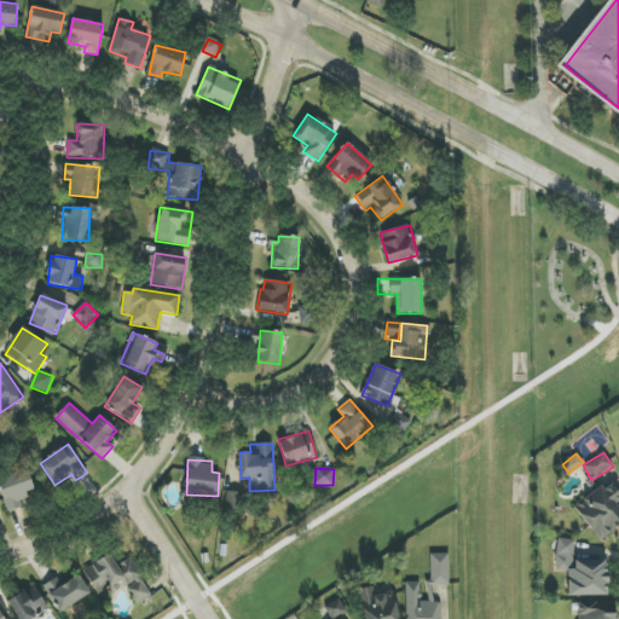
[(0,489),(7,513),(18,509),(16,503),(28,499),(27,492),(34,490),(28,470),(0,479),(0,489)]
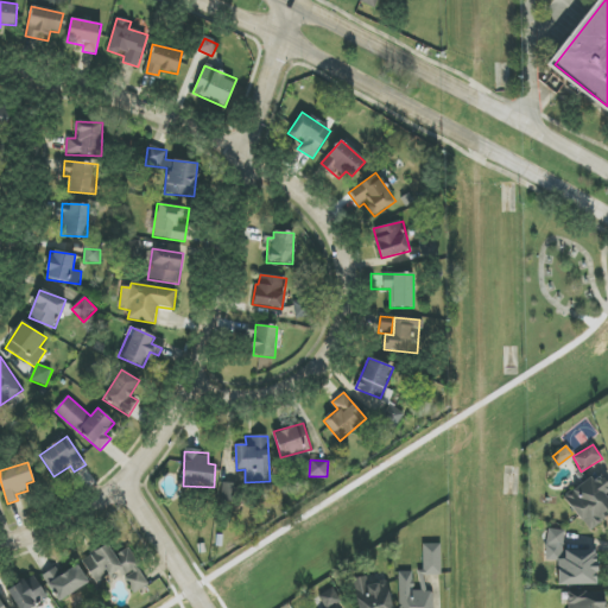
[(607,510),(607,491),(595,474),(564,498),(589,531),(607,518),(603,514),(607,510)]
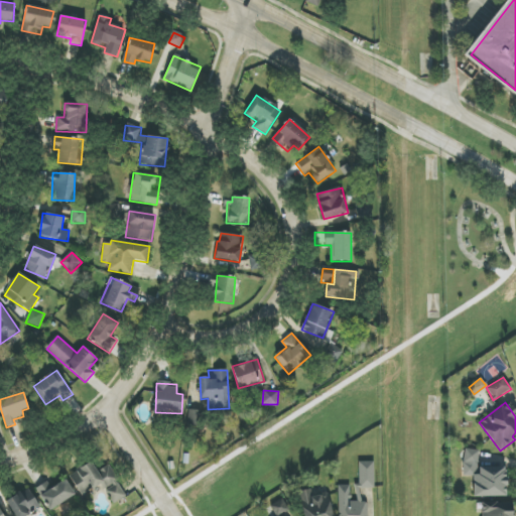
[(192,424),(203,425),(203,411),(194,411),(192,424)]
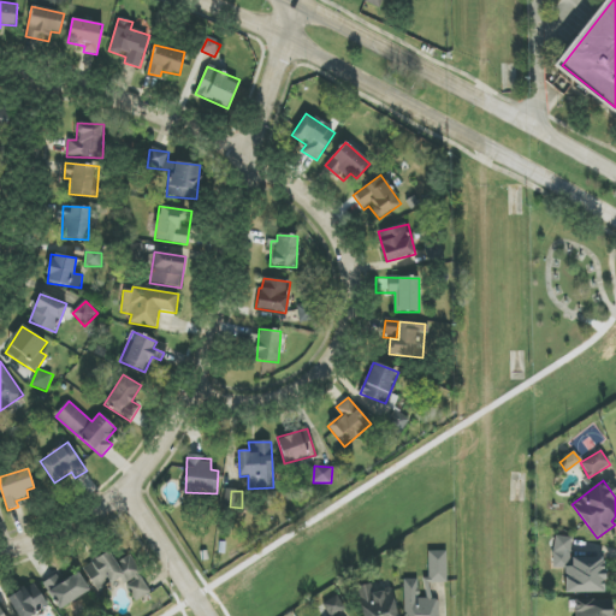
[(604,593),(605,558),(572,557),(572,537),(554,537),(554,568),(566,569),(564,593),(604,593)]
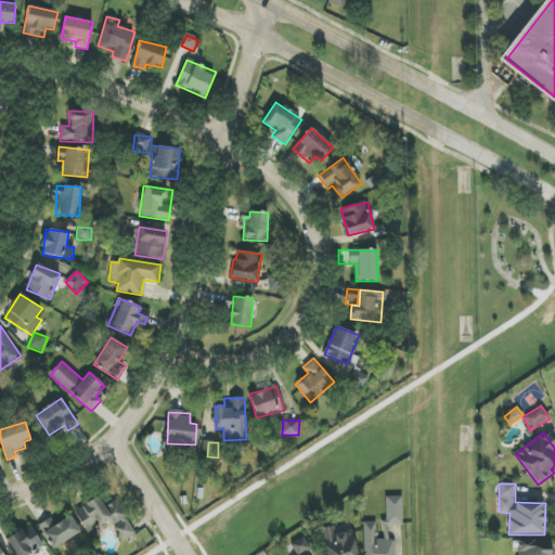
[(121,542),(137,534),(117,500),(104,507),(99,497),(75,511),(87,533),(108,520),(121,542)]
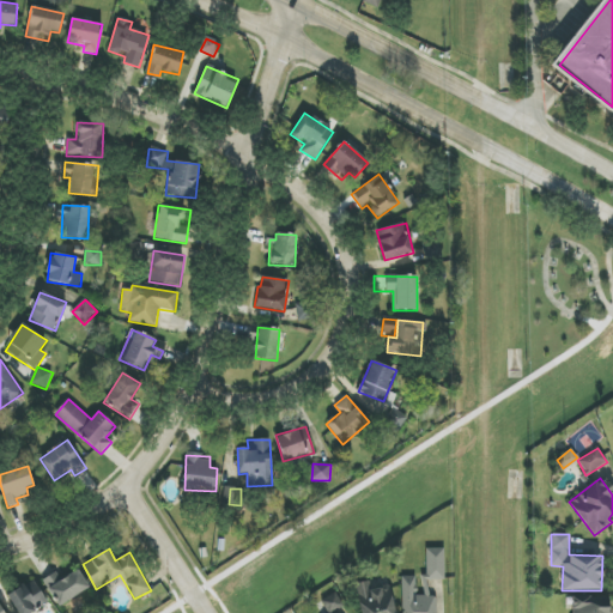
[(437,612),(437,598),(429,598),(429,581),(444,580),(444,548),(426,548),(426,577),(402,577),(402,612),(437,612)]
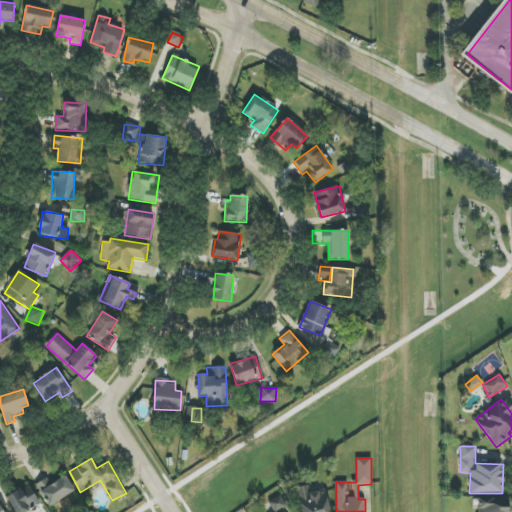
[(75,491),(65,475),(51,485),(46,477),(35,484),(50,507),(75,491)]
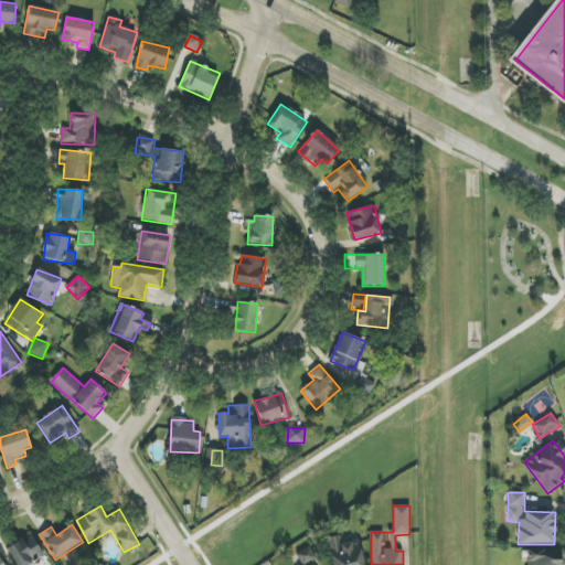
[(18,564),(29,564),(44,553),(29,534),(7,552),(18,564)]
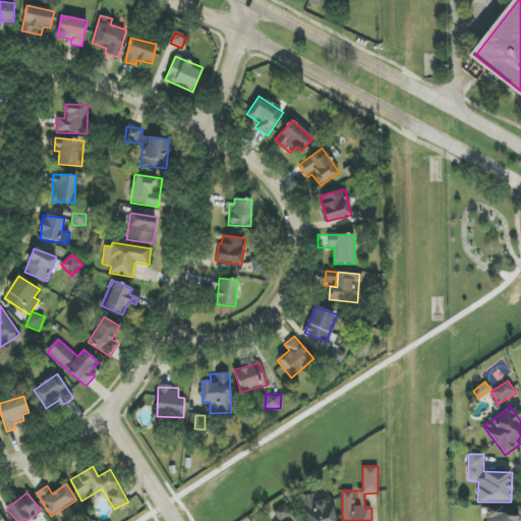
[(305,520),(335,520),(333,499),(314,501),(313,495),(303,496),(305,520)]
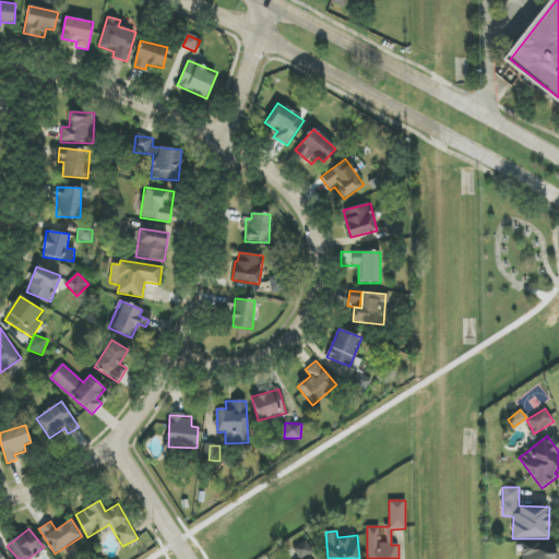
[(292,548),(297,558),(316,558),(306,540),(292,548)]
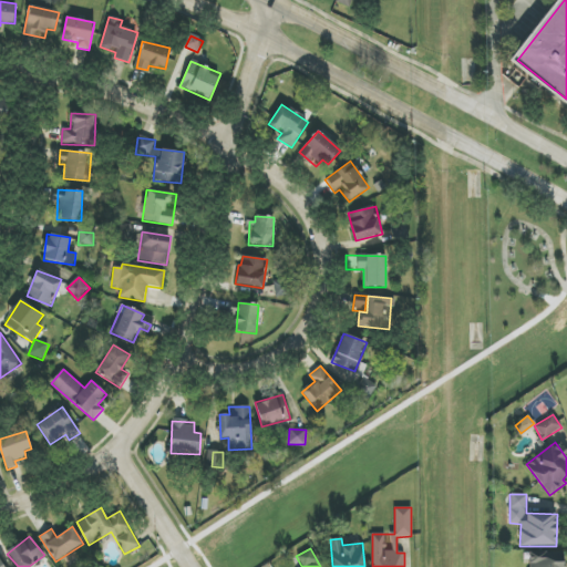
[(563,566),(564,553),(527,553),(526,566),(563,566)]
